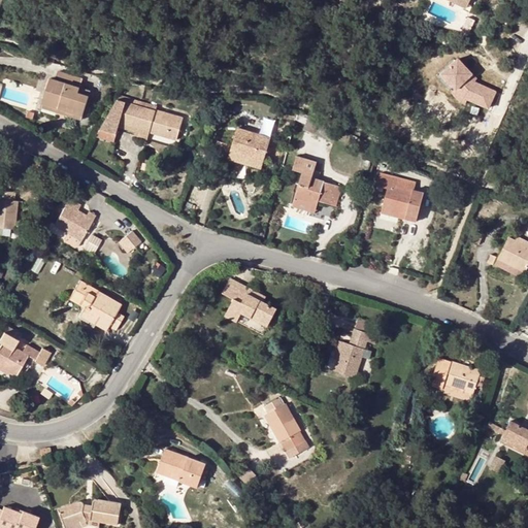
[(456,0),(474,8),(477,2),(471,0),(456,0)]
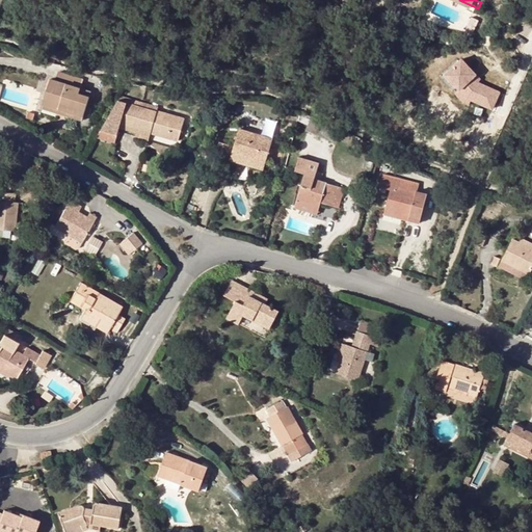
[(482,20),(475,18),(470,30),(477,33),(482,20)]
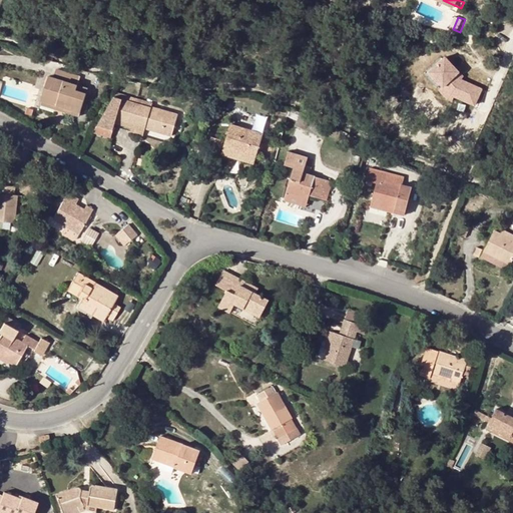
[(465,78),(446,60),(431,76),(446,89),(441,95),(450,103),(453,105),(455,100),(474,107),(481,89),(462,81),(465,78)]
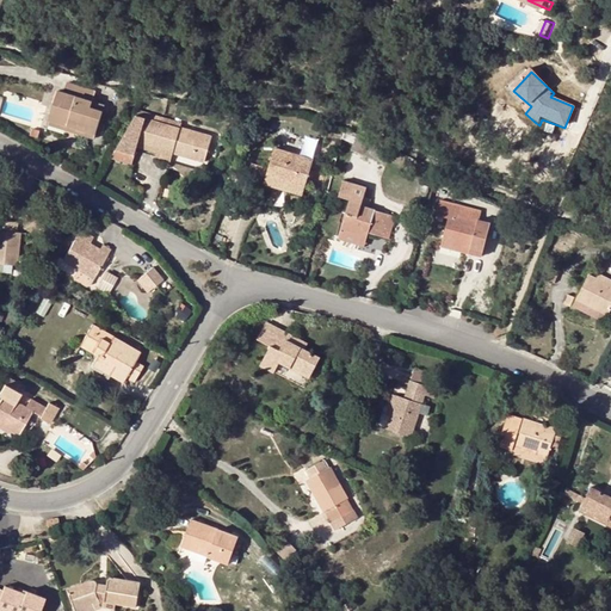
[(96,91),(68,82),(66,93),(61,105),(55,104),(49,121),(78,128),(75,134),(86,136),(87,131),(97,134),(105,105),(92,103),(96,91)]
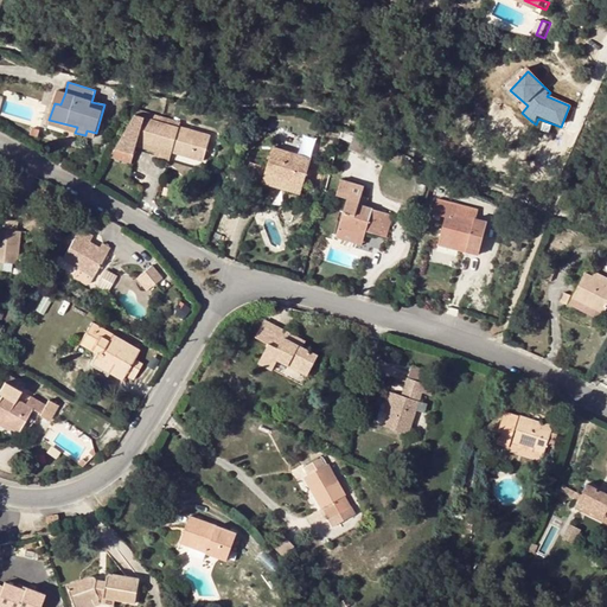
[(61,104),(65,93),(58,90),(55,103),(61,104)]
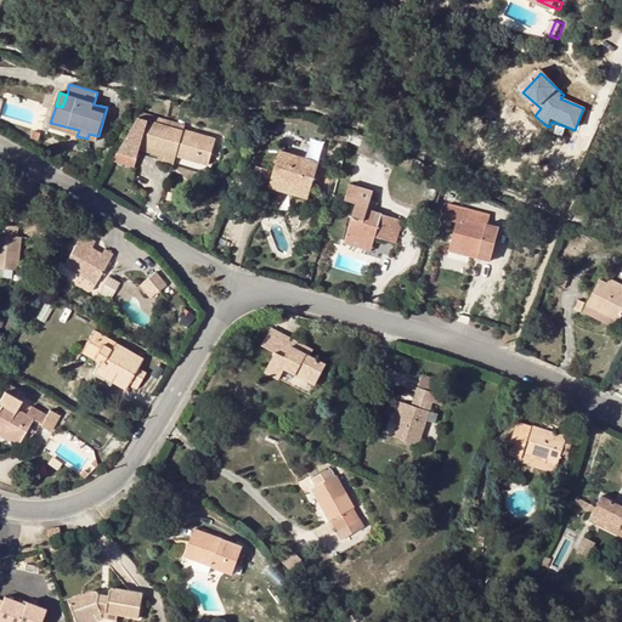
[(186,124),(141,112),(139,117),(185,130),(186,124)]
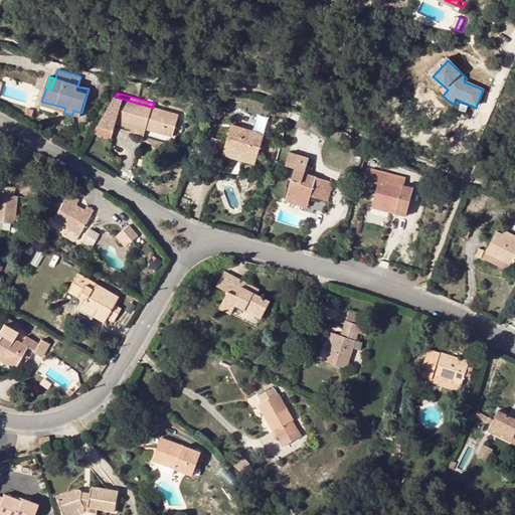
[(153,108),(115,97),(99,126),(115,130),(117,124),(118,121),(143,127),(144,123),(148,124),(147,129),(173,136),(179,116),(153,108)]
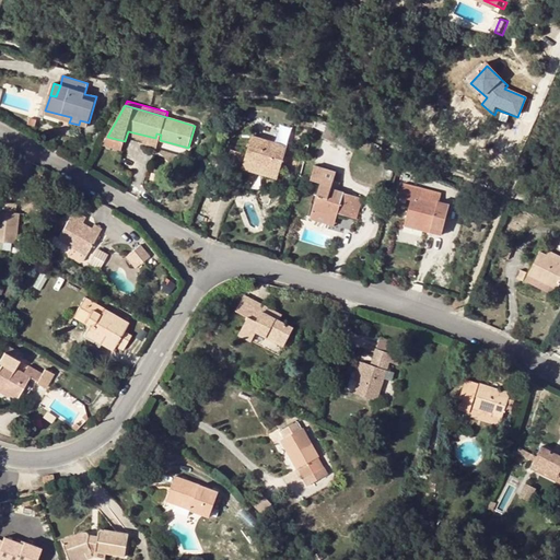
[(71,117),(45,111),(44,114),(69,123),(71,117)]
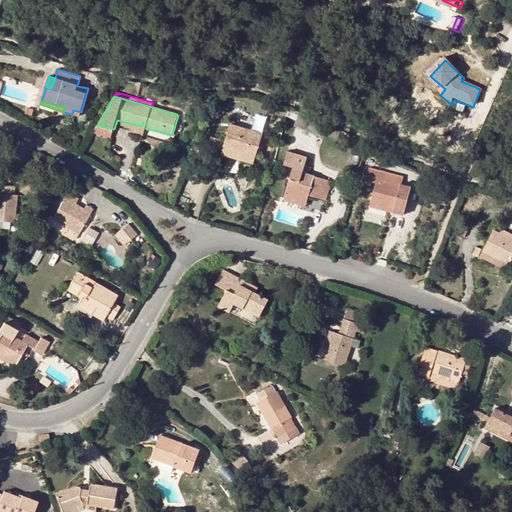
[(298,120),(300,112),(290,108),(288,117),(298,120)]
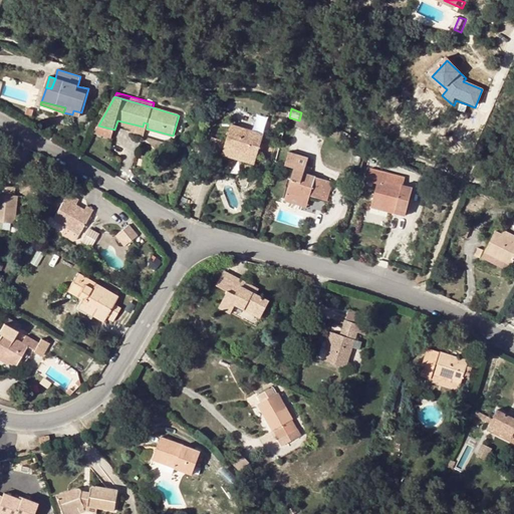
[(320,136),(325,123),(311,117),(306,130),(320,136)]
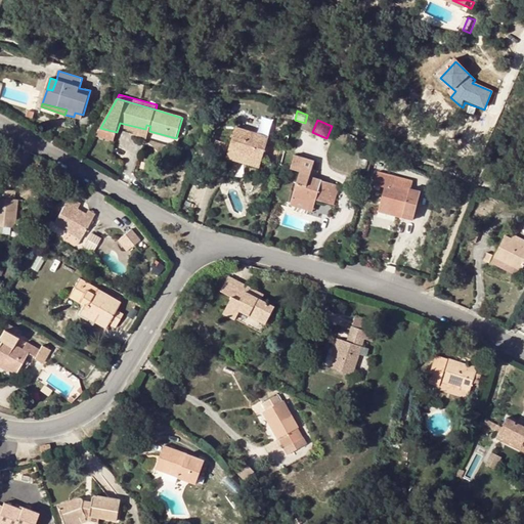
[(134,131),(133,134),(147,138),(149,131),(150,126),(146,125),(145,129),(120,123),(119,126),(134,131)]
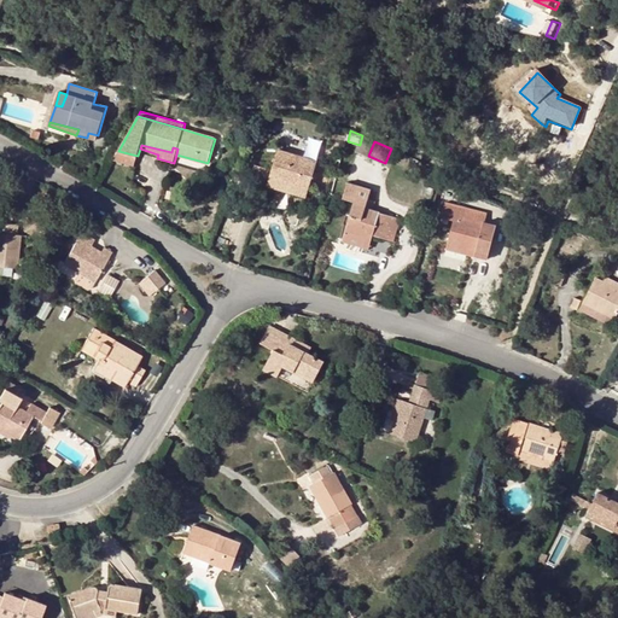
[(279,150),(273,170),(268,186),(281,190),(284,181),(310,190),(319,162),(279,150)]
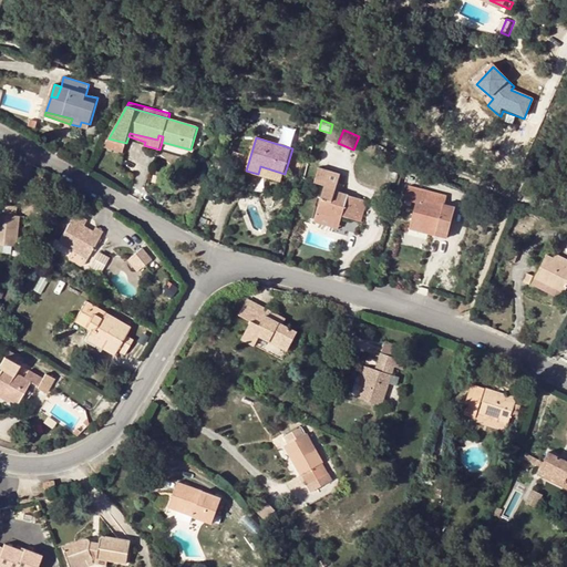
[(126,143),(109,138),(104,145),(125,151),(126,143)]
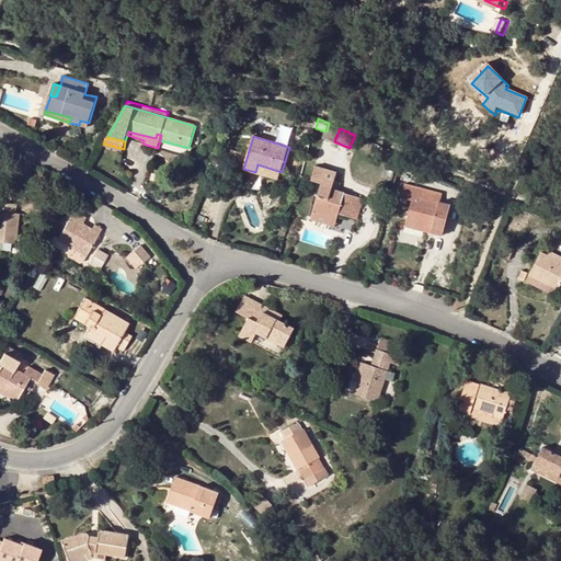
[(227,164),(243,169),(248,155),(231,150),(227,164)]
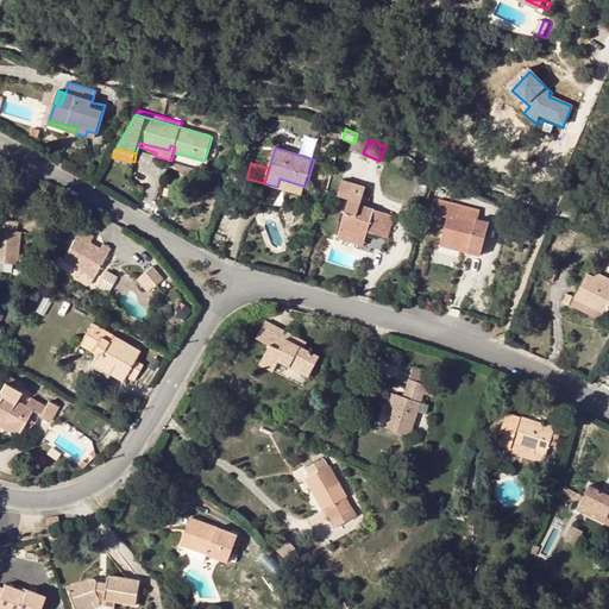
[(277,187),(303,194),(306,187),(280,179),(277,187)]
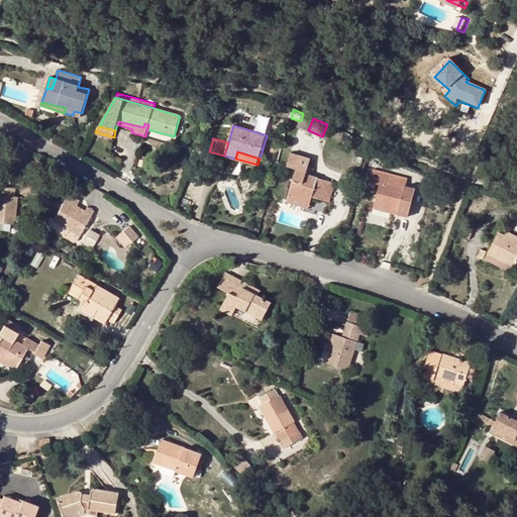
[(329,201),(334,183),(312,176),(307,175),(309,167),(312,159),(291,152),(288,166),(297,169),(290,195),(307,199),(309,196),(313,197),(329,201)]
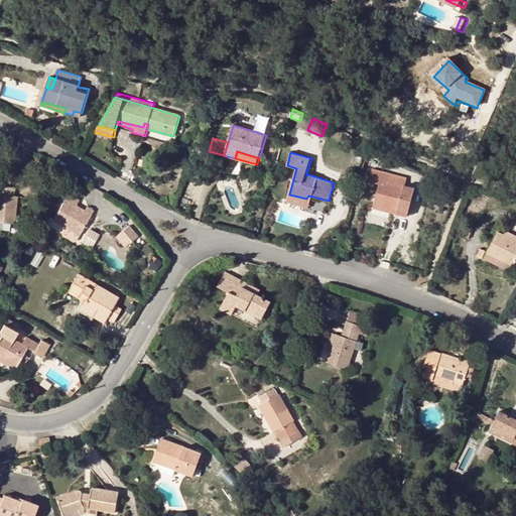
[(409,217),(414,187),(404,185),(403,190),(387,186),(388,181),(390,174),(372,169),(370,181),(380,183),(375,203),(398,209),(397,213),(409,217)]
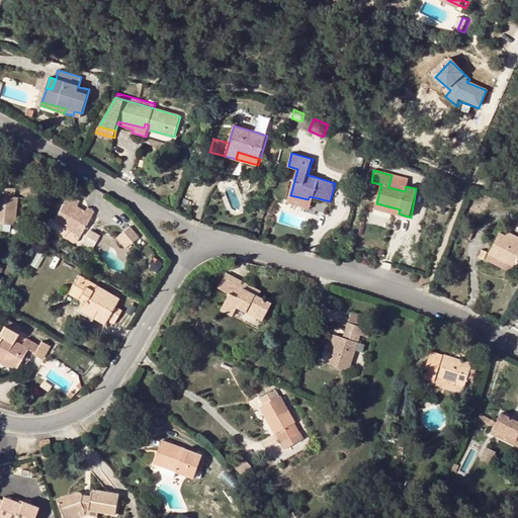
[(389,187),(405,191),(406,186),(390,182),(389,187)]
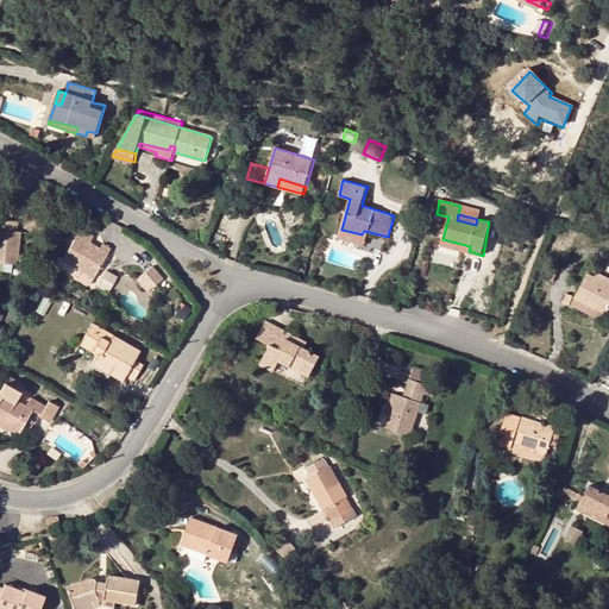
[(0,227),(0,262),(18,264),(22,232),(17,232),(19,223),(1,220),(0,227)]
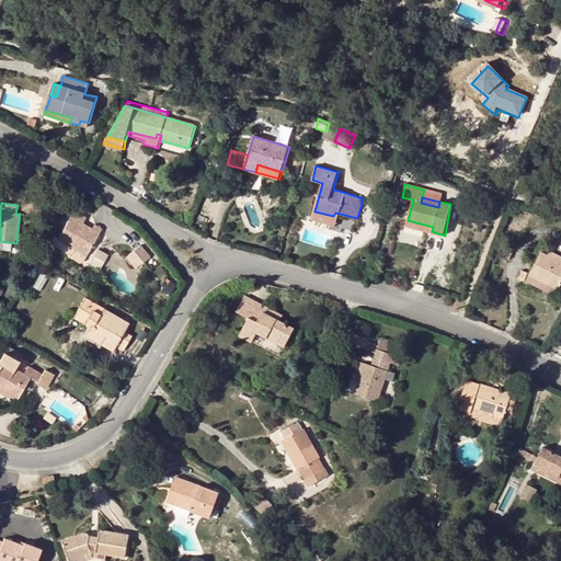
[(92,230),(83,225),(88,217),(76,209),(71,217),(58,239),(88,255),(102,229),(95,225),(92,230)]
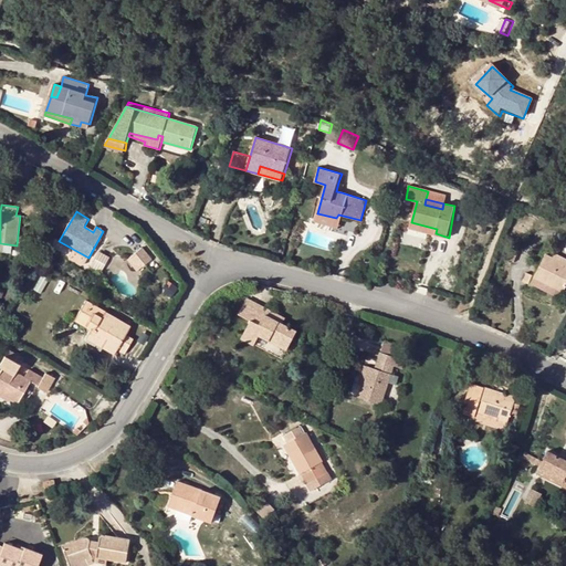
[(336,218),(317,213),(315,221),(338,228),(343,216),(338,215),(336,218)]
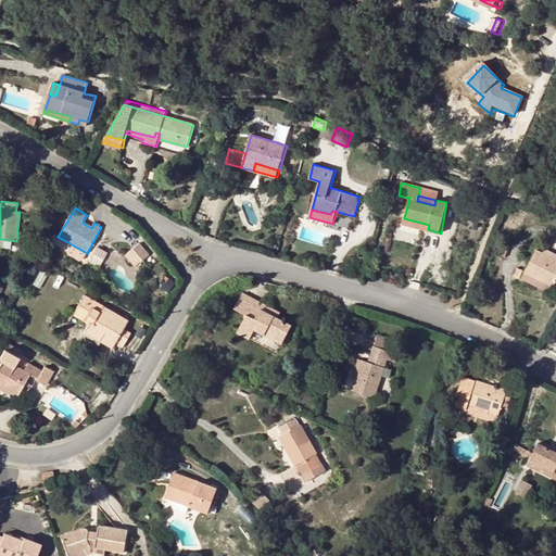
[(428,229),(429,225),(404,218),(402,225),(421,229),(421,228),(428,229)]
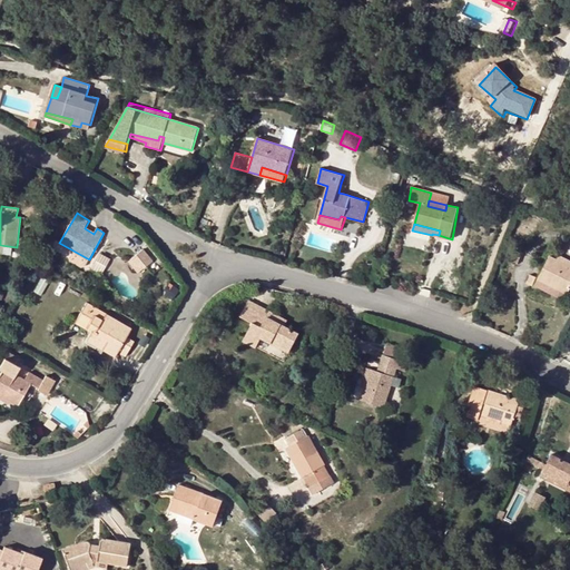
[(139,251),(133,258),(143,268),(149,262),(139,251)]
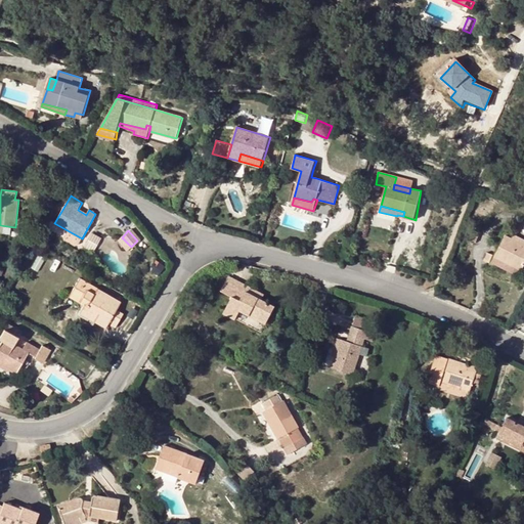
[(475,230),(471,239),(477,242),(481,233),(475,230)]
